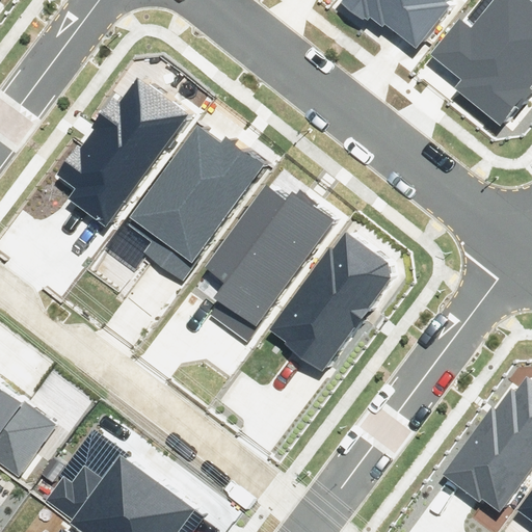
[(450,0),(339,0),(341,1),(339,3),(368,27),(371,22),(384,32),(386,30),(417,54),(456,4),(450,0)]
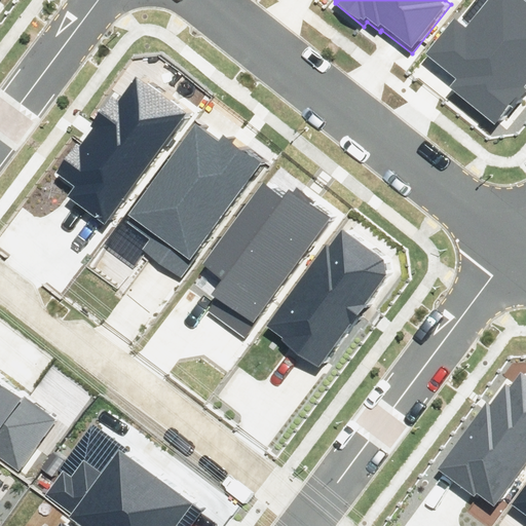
[(449,87),(493,123),(509,104),(515,108),(525,94),(525,86),(524,84),(525,81),(525,0),(486,0),(465,27),(453,16),(424,52),(456,78),(449,87)]
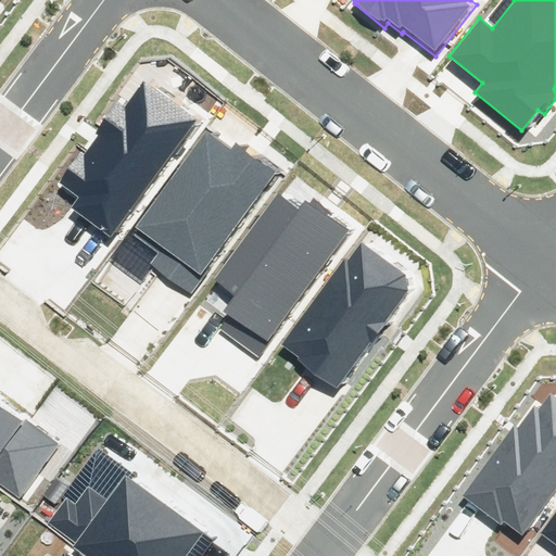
[(111,240),(199,118),(144,78),(126,103),(121,99),(97,133),(100,134),(85,154),(80,152),(59,182),(78,197),(68,210),(111,240)]
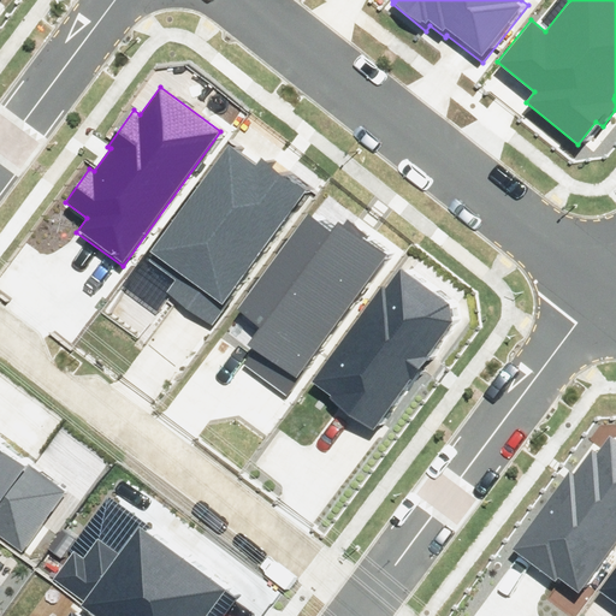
[(312,193),(261,154),(253,164),(230,147),(150,252),(154,254),(149,260),(178,282),(170,291),(213,324),(312,193)]
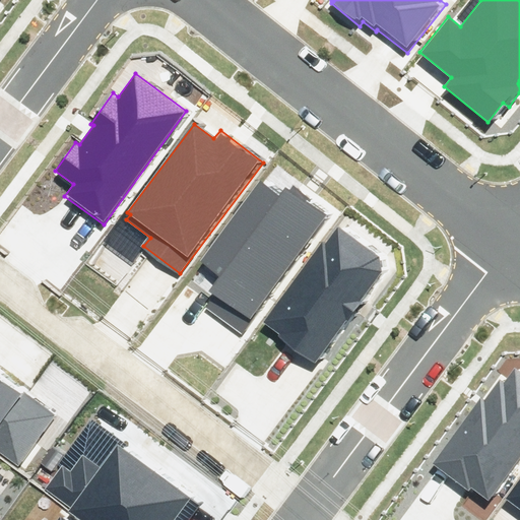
[(329,214),(285,183),(277,193),(257,178),(194,263),(217,280),(211,288),(218,294),(208,307),(242,332),(329,214)]
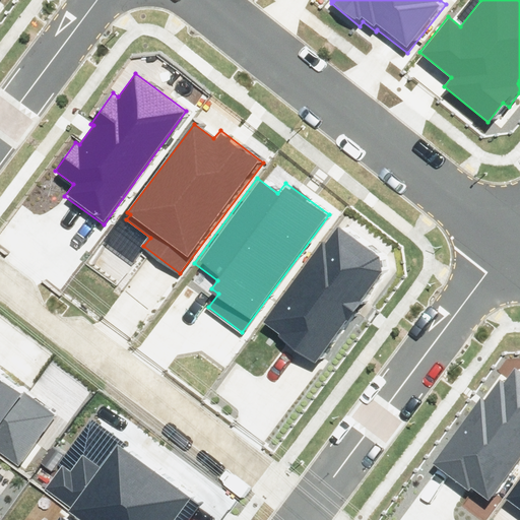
[(361,302),(381,272),(379,258),(339,230),(329,245),(323,241),(264,323),(280,334),(278,337),(315,363),(346,318),(350,321),(364,304),(361,302)]
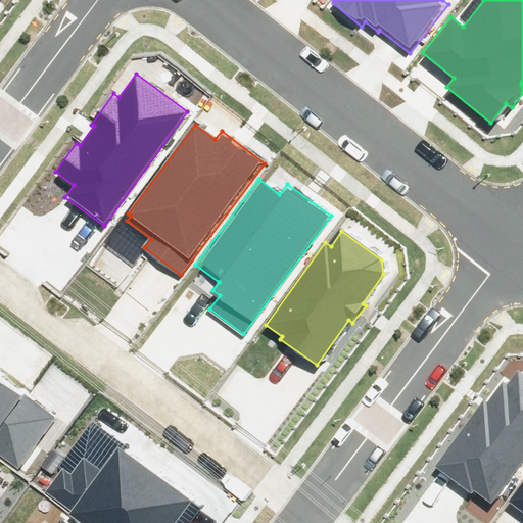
[(0,450),(20,466),(55,420),(25,396),(21,399),(0,382),(0,450)]
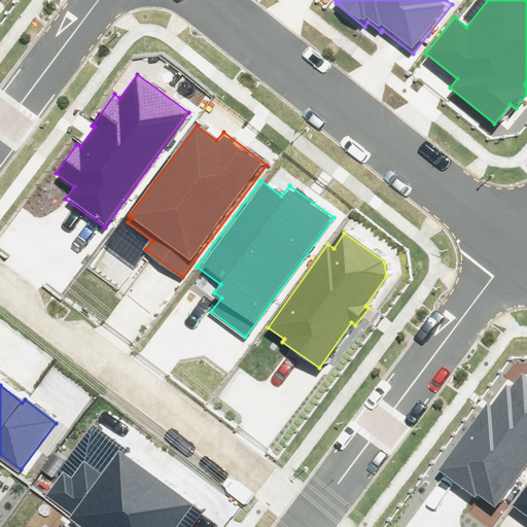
[(43,497),(83,526),(174,526),(190,505),(118,452),(103,473),(82,459),(70,477),(62,471),(43,497)]
